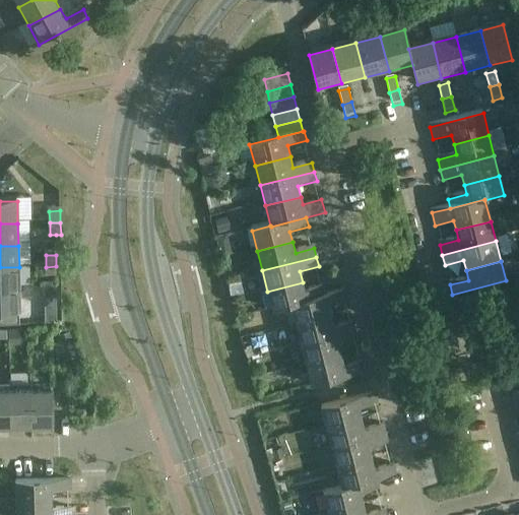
[(57,278),(56,266),(46,267),(46,278),(57,278)]
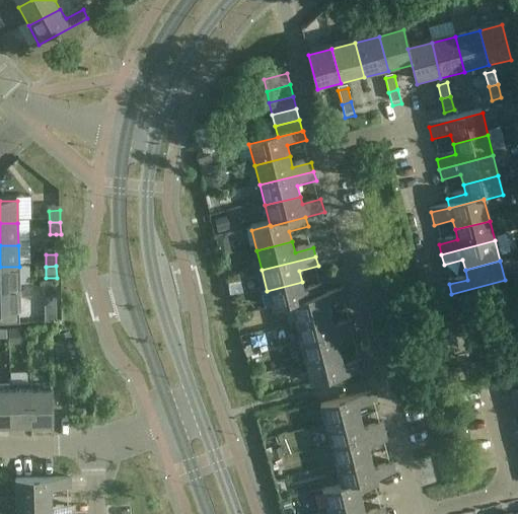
[(0,289),(19,289),(19,267),(0,267),(0,289)]
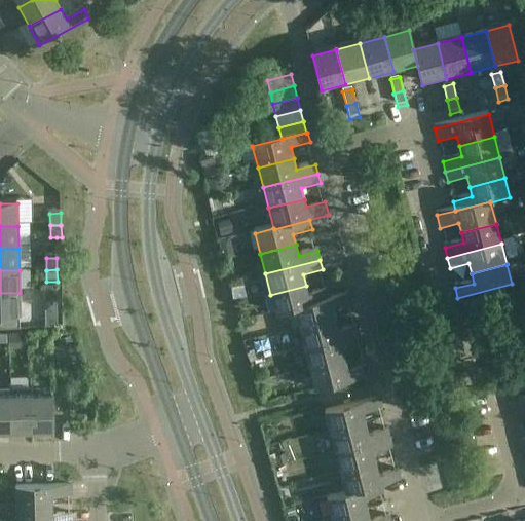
[(275,315),(295,311),(295,310),(331,301),(328,292),(309,297),(306,286),(270,295),(275,315)]
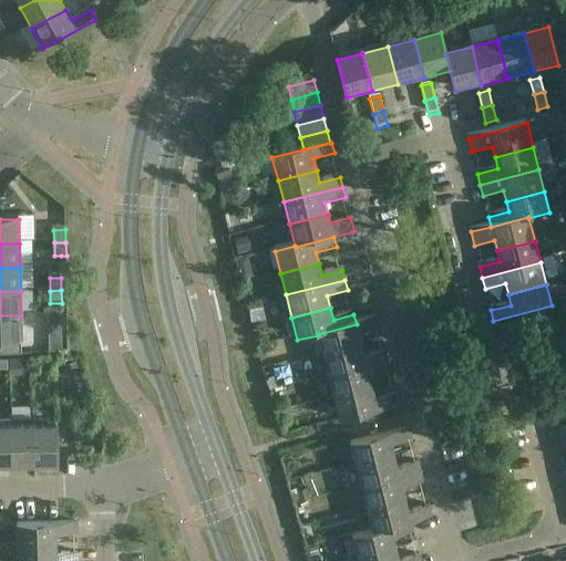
[(50,326),(62,326),(63,326),(62,314),(49,315),(50,326)]
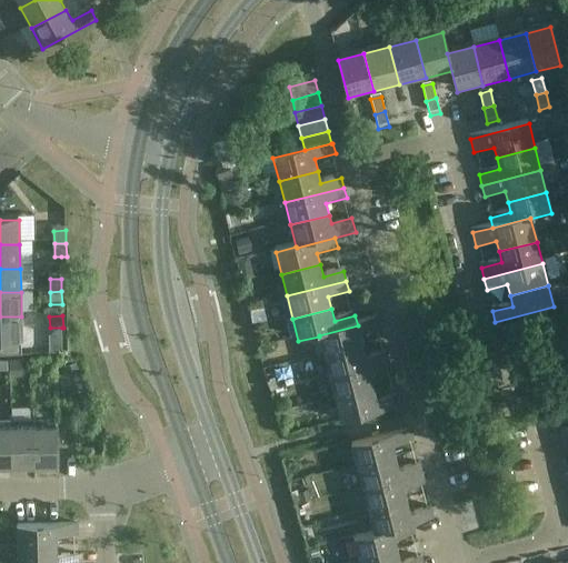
[(21,317),(0,317),(0,342),(22,342),(21,317)]
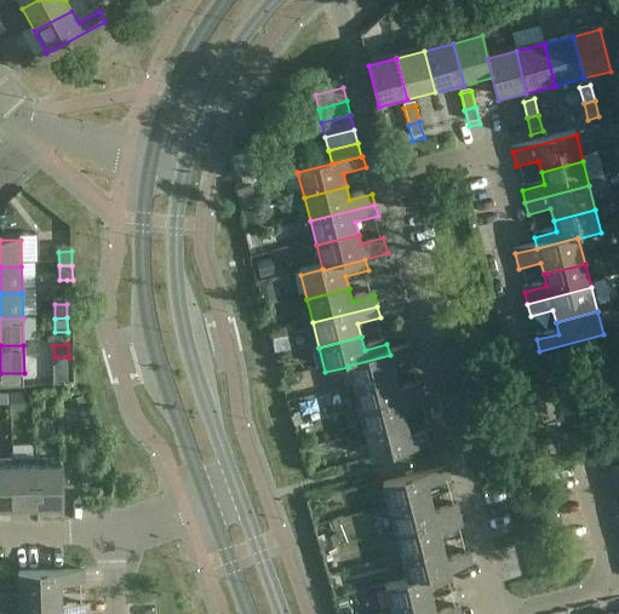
[(348,367),(354,390),(395,379),(393,366),(416,361),(412,349),(390,355),(348,366),(348,367)]
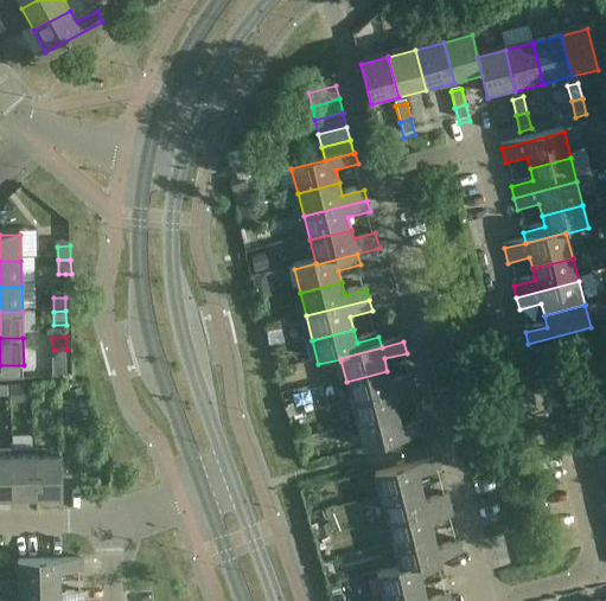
[(346,382),(352,404),(415,389),(413,378),(390,384),(387,371),(346,382)]
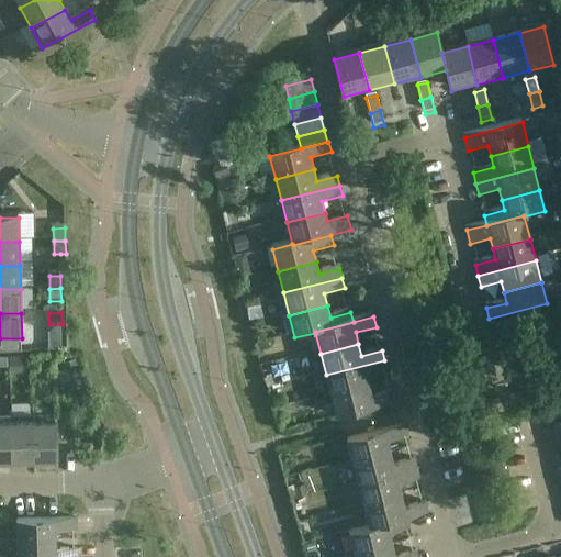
[(326,375),(332,397),(369,388),(367,376),(386,370),(384,360),(326,375)]
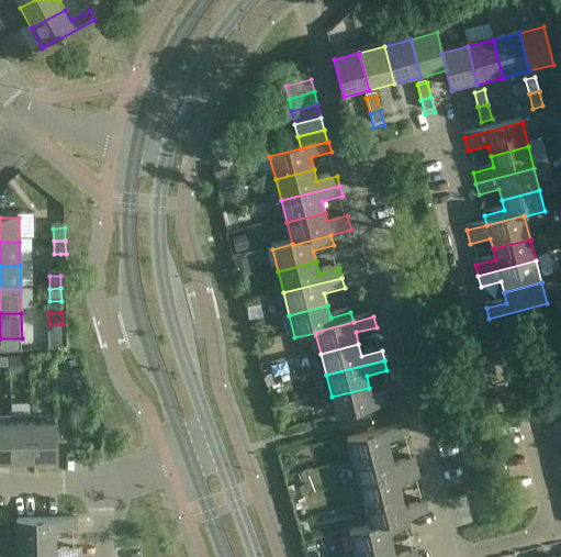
[(369,388),(332,397),(337,420),(395,404),(393,394),(372,399),(369,388)]
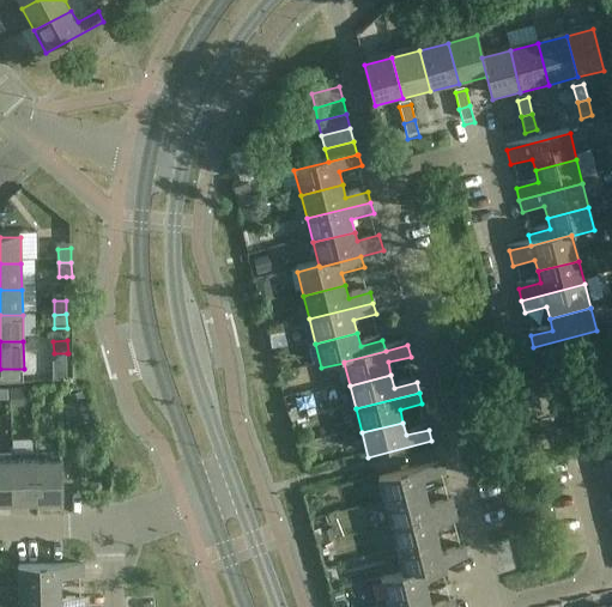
[(611,425),(587,432),(591,447),(611,442),(611,425)]
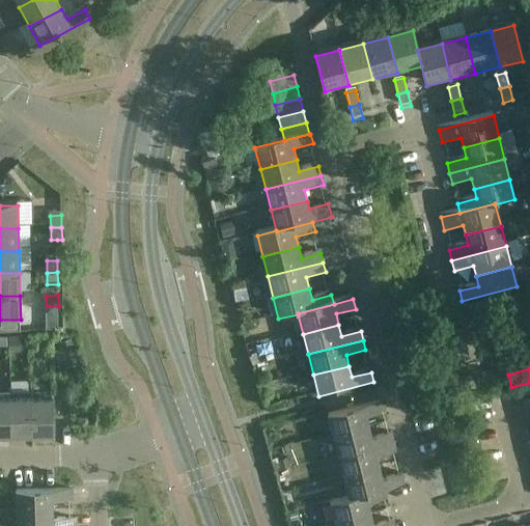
[(31,385),(31,395),(32,437),(42,437),(42,441),(55,441),(54,395),(46,395),(45,384),(31,385)]
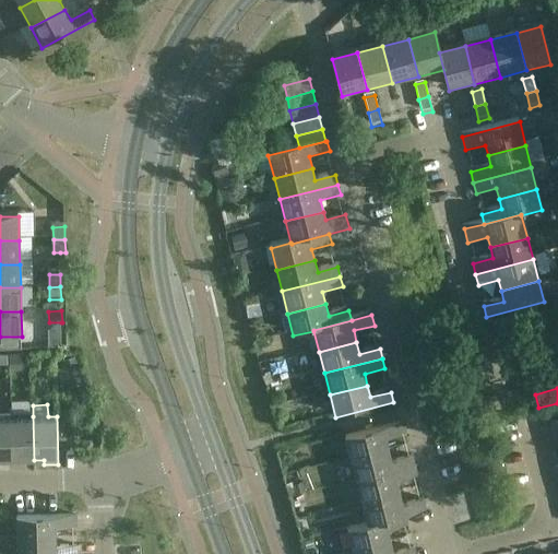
[(11,416),(0,416),(0,466),(12,466),(11,416)]
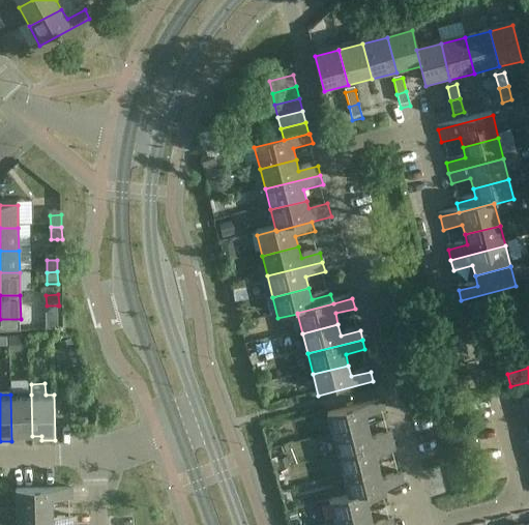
[(31,395),(10,395),(11,441),(24,441),(24,437),(32,436),(31,395)]
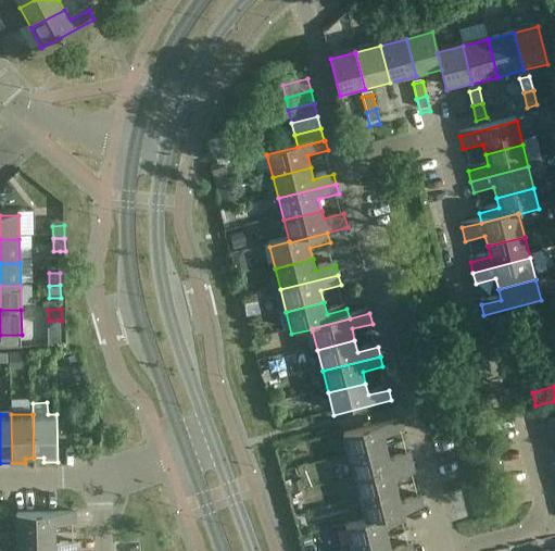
[(554,422),(541,426),(544,437),(554,434),(554,422)]
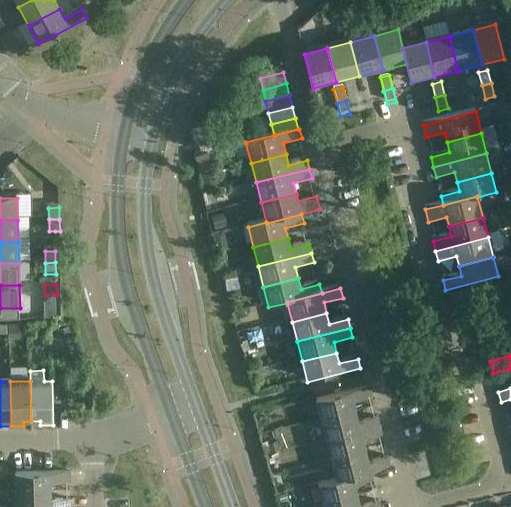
[(316,403),(322,423),(356,415),(354,404),(372,399),(370,389),(316,403)]
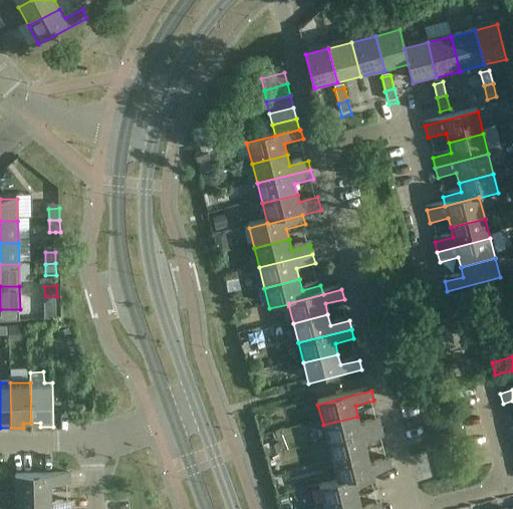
[(512,401),(503,404),(505,415),(512,412),(512,401)]
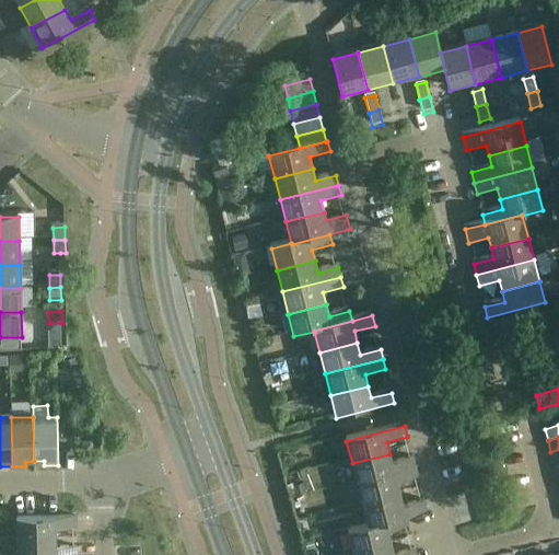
[(352,463),(358,485),(416,471),(414,461),(393,465),(389,454),(352,463)]
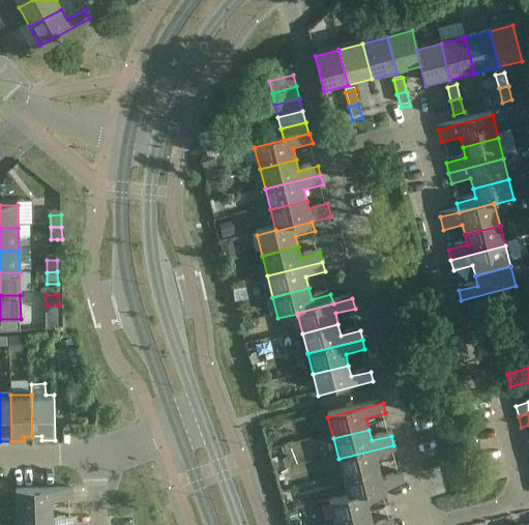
[(339,459),(344,479),(379,470),(377,459),(395,455),(393,445),(339,459)]
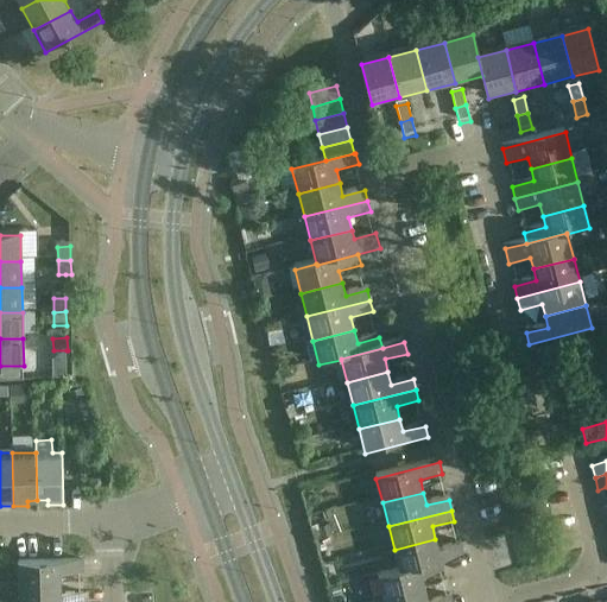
[(394,550),(400,574),(442,564),(463,558),(461,546),(438,552),(435,539),(394,550)]
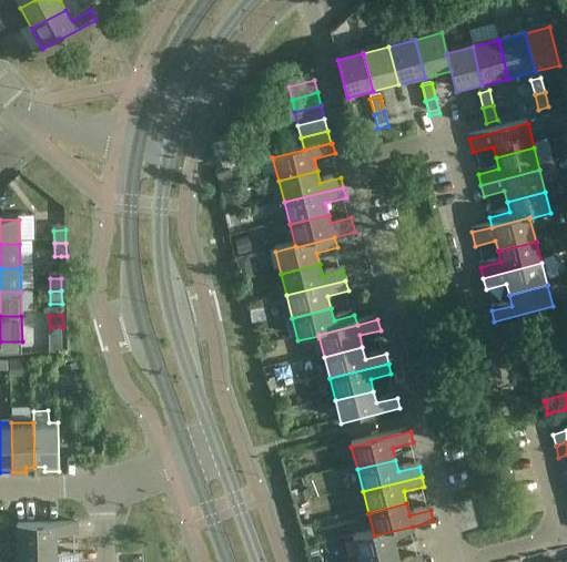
[(17,528),(18,549),(58,548),(58,538),(79,538),(78,527),(17,528)]
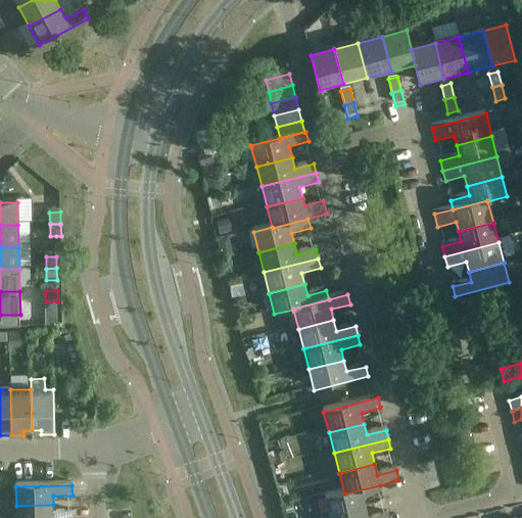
[(325,499),(330,517),(334,517),(366,510),(363,499),(382,493),(380,485),(344,493),(325,499)]
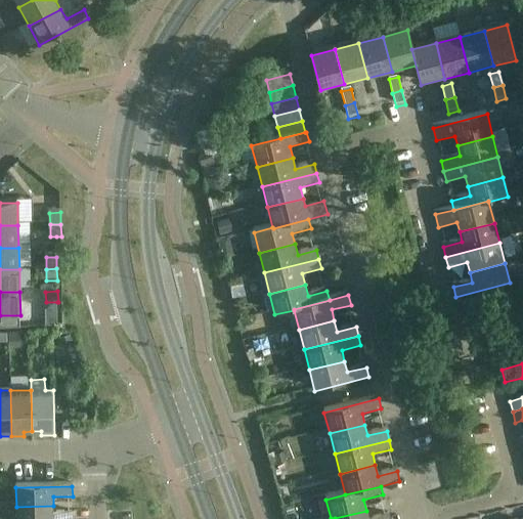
[(16,507),(16,518),(73,518),(73,515),(53,515),(53,506),(16,507)]
